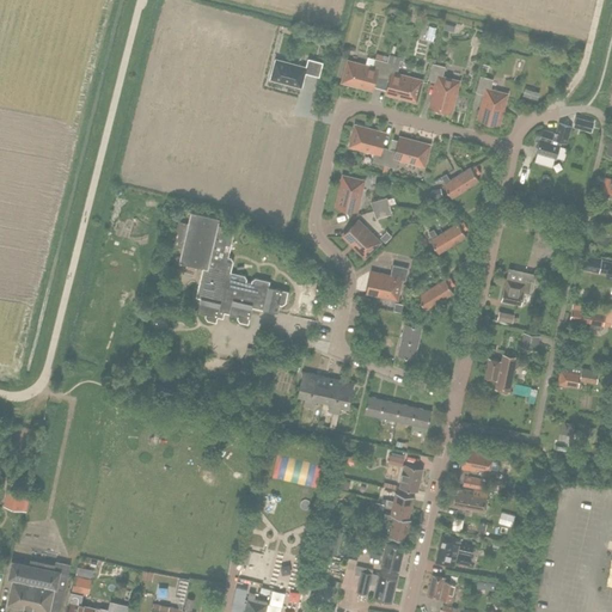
[(374,75),(383,78),(386,61),(384,61),(385,55),(375,53),(372,67),(347,61),(342,81),(371,89),(374,75)]
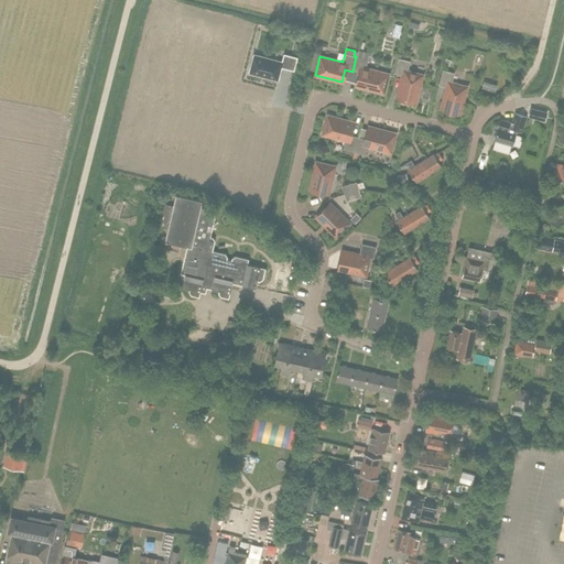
[(255,54),(249,72),(278,79),(281,66),(288,68),(291,55),(284,53),(282,62),(255,54)]
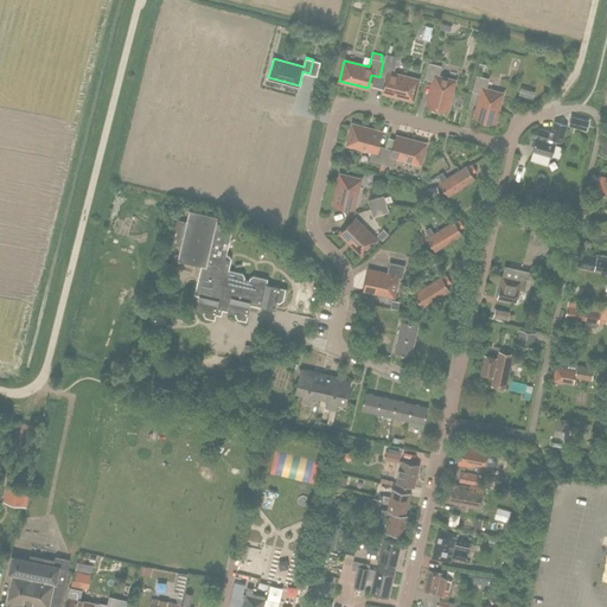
[(383,61),(379,77),(388,80),(384,93),(413,100),(417,80),(394,74),(396,64),(383,61)]
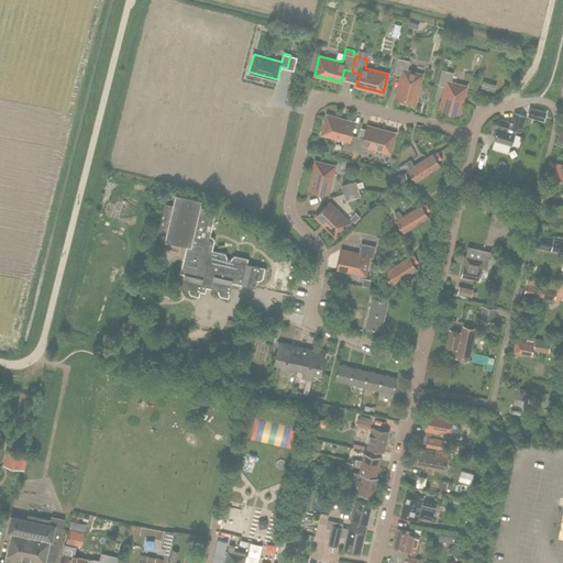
[(396,96),(415,101),(421,75),(407,70),(409,61),(397,58),(394,73),(401,75),(396,96)]
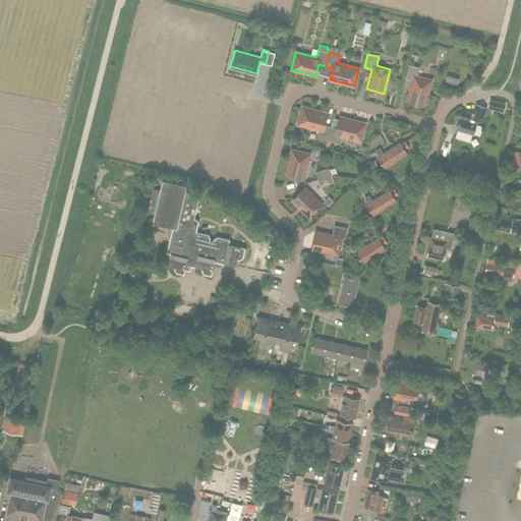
[(407,100),(423,104),(424,105),(431,79),(417,76),(419,67),(408,64),(405,78),(412,80),(407,100)]
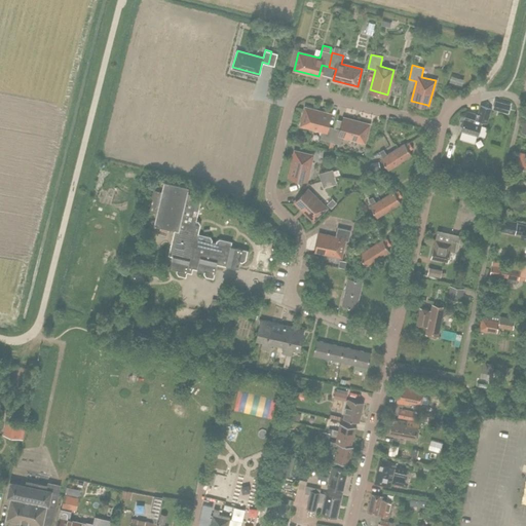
[(464,85),(466,79),(454,75),(452,81),(464,85)]
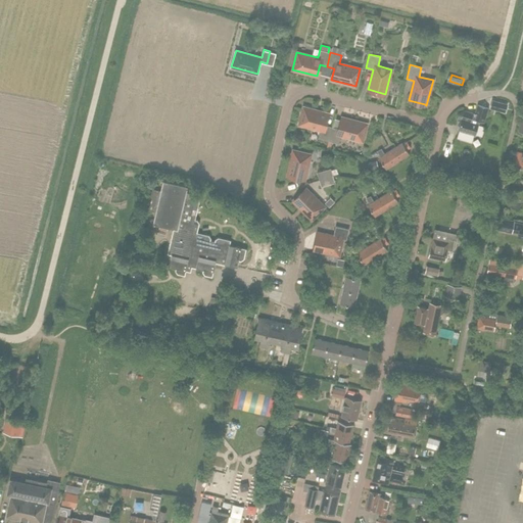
[(507,106),(500,104),(500,102),(492,100),(490,108),(505,112),(507,106)]
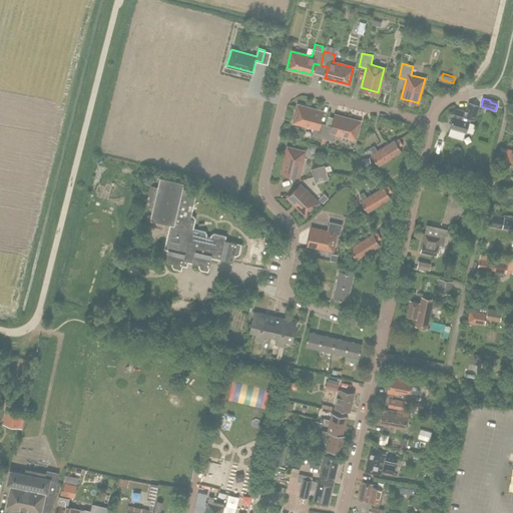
[(475,115),(478,106),(469,103),(466,112),(455,108),(453,113),(450,112),(448,117),(452,118),(449,127),(465,132),(470,118),(474,119),(475,115)]
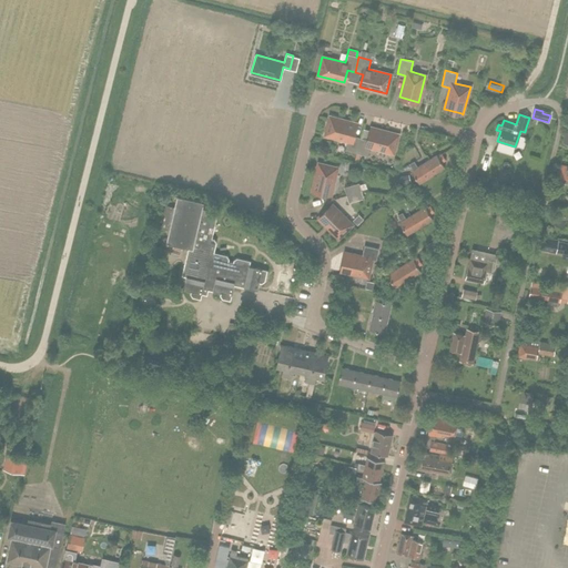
[(345,150),(356,153),(361,138),(353,135),(356,123),(330,117),(324,135),(347,141),(345,150)]
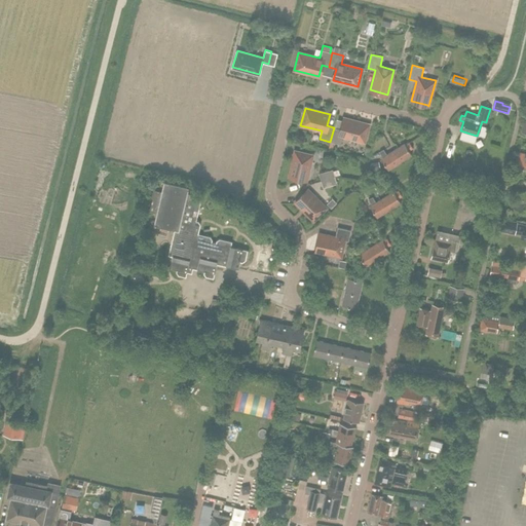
[(341,129),(334,127),(330,142),(328,149),(332,150),(333,145),(333,142),(341,144),(343,137),(364,142),(369,124),(344,118),(341,129)]
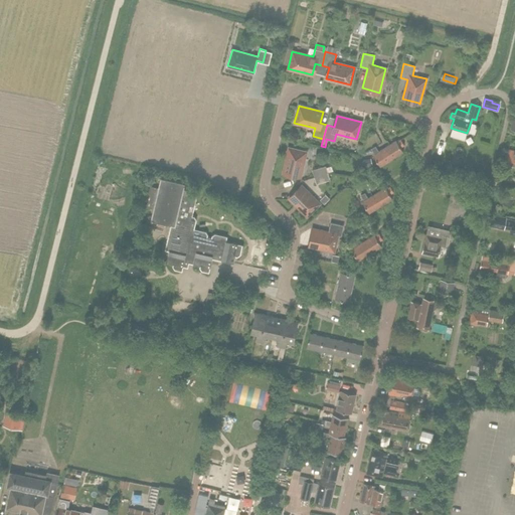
[(384,148),(391,159),(403,152),(400,147),(404,145),(400,139),(396,142),(396,140),(384,148)]
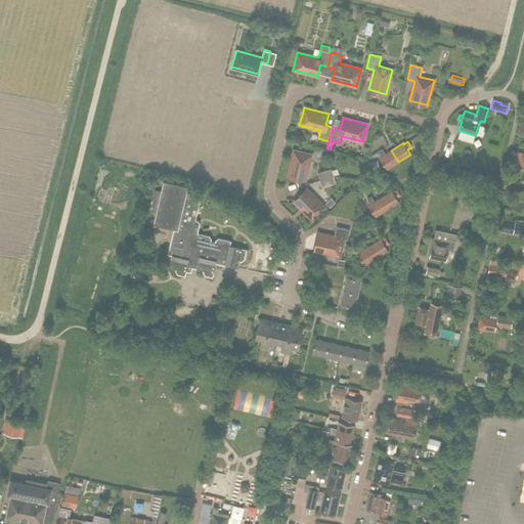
[(387,169),(398,162),(391,150),(385,155),(382,148),(378,151),(381,157),(379,158),(387,169)]
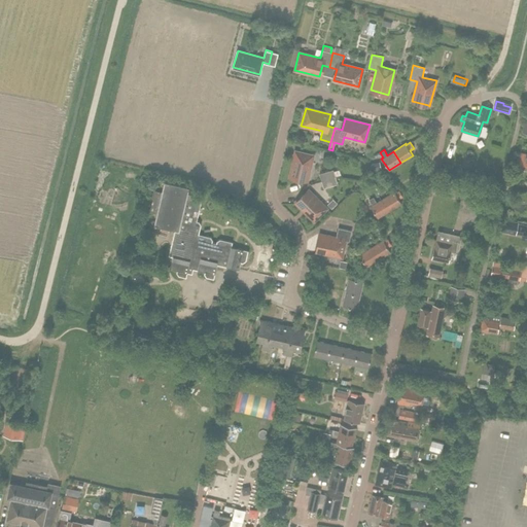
[(307,180),(308,177),(313,155),(295,151),(289,176),(307,180)]
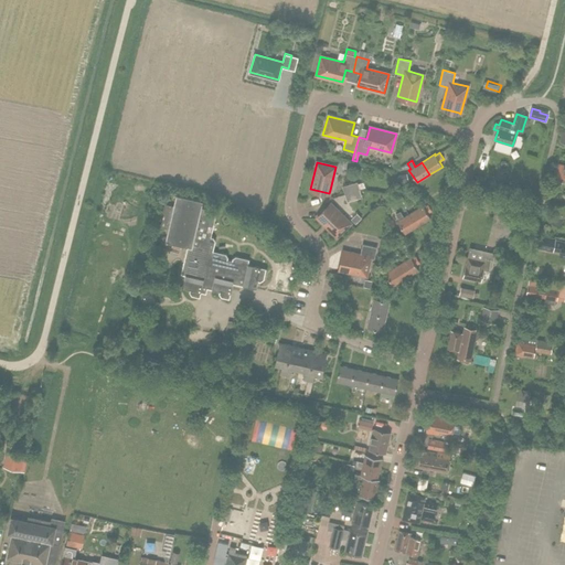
[(564,164),(557,163),(554,181),(564,182),(564,164)]
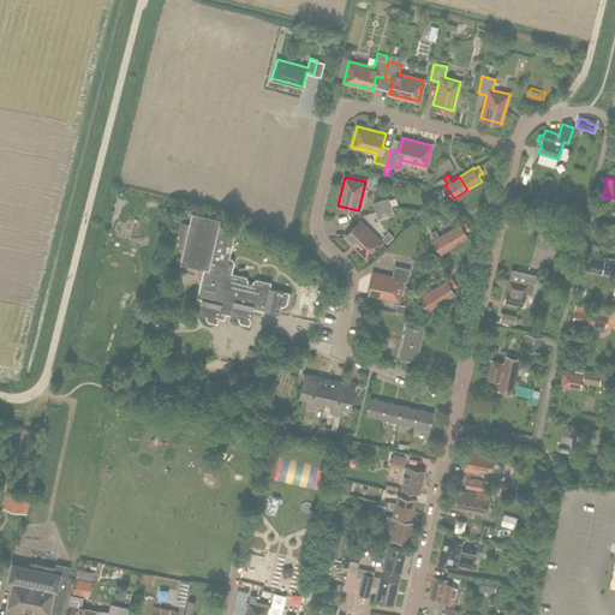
[(372,203),(375,212),(390,207),(388,198),(372,203)]
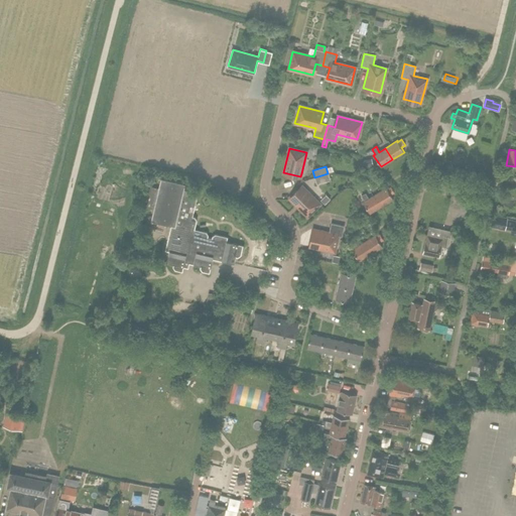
[(331,180),(328,173),(314,177),(316,184),(331,180)]
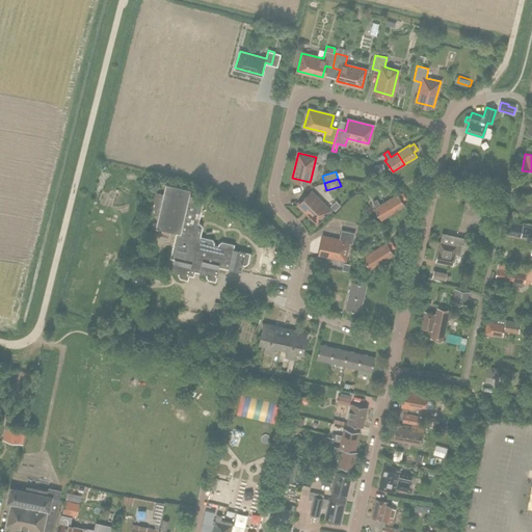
[(187,236),(189,237),(189,236),(194,237),(196,228),(202,229),(203,227),(201,223),(198,222),(203,204),(201,201),(198,200),(200,197),(189,195),(191,188),(165,182),(163,193),(155,191),(150,213),(158,215),(156,227),(176,231),(181,232),(181,230),(186,231),(185,233),(187,236)]
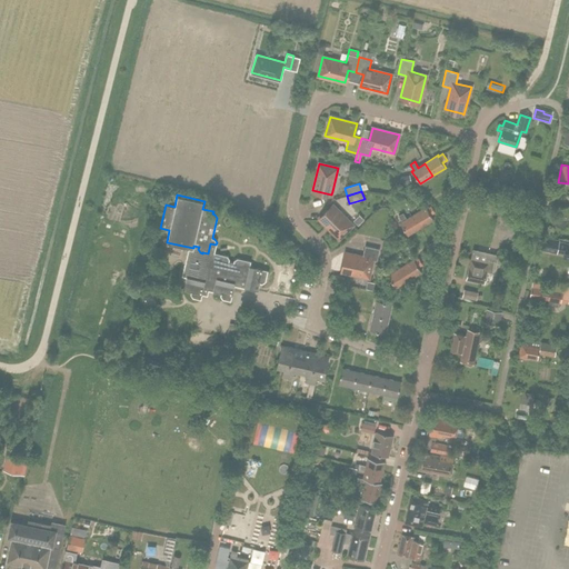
[(332,203),(318,218),(339,239),(352,226),(332,203)]
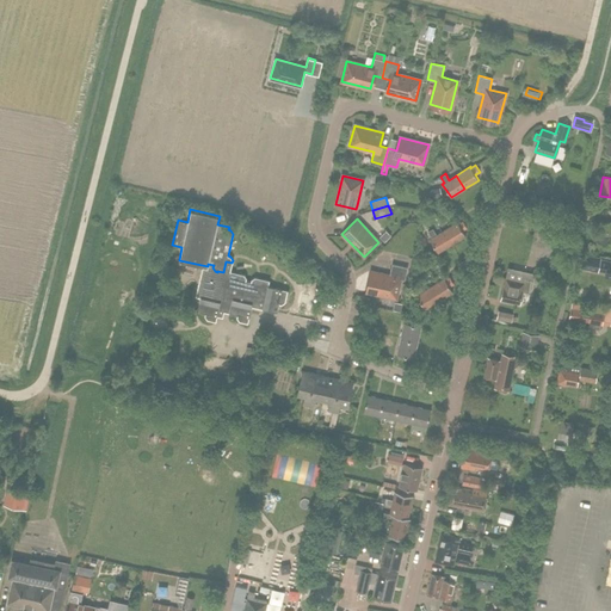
[(457,222),(443,230),(451,245),(466,235),(462,230),(467,228),(463,221),(458,223),(457,222)]
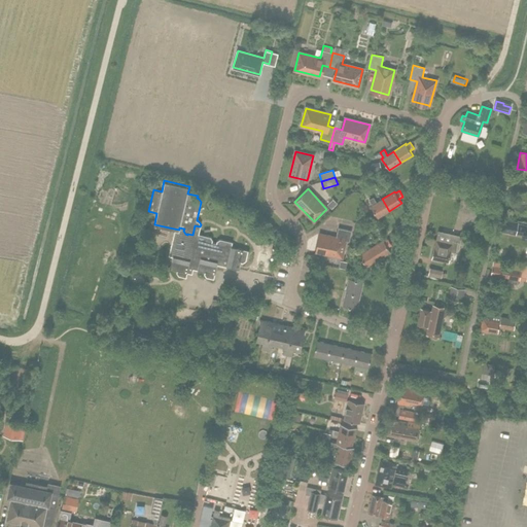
[(377,218),(389,211),(382,199),(376,203),(373,198),(369,200),(372,205),(371,206),(377,218)]
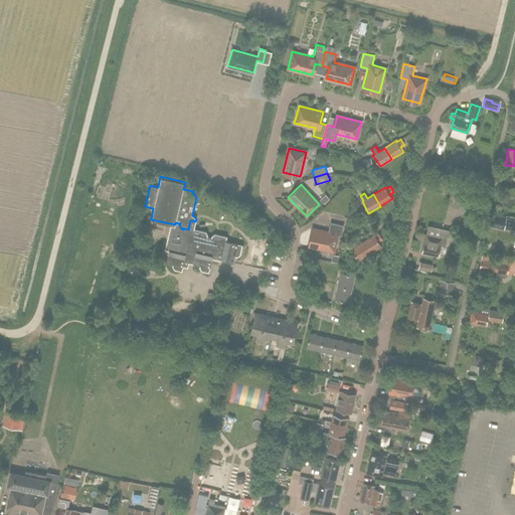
[(320,199),(324,204),(330,198),(325,194),(320,199)]
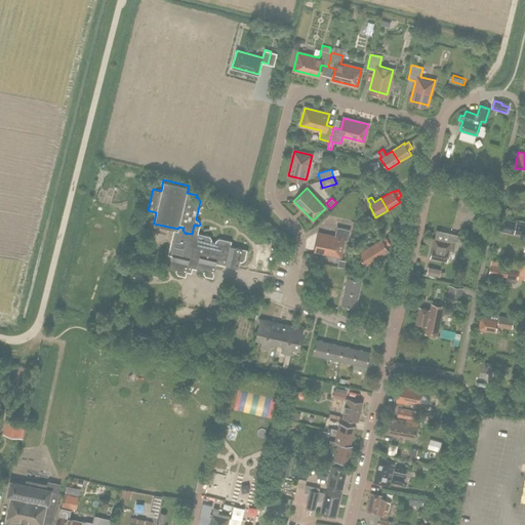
[(499,218),(497,230),(514,234),(514,233),(520,234),(519,238),(524,238),(524,224),(516,223),(516,221),(499,218)]
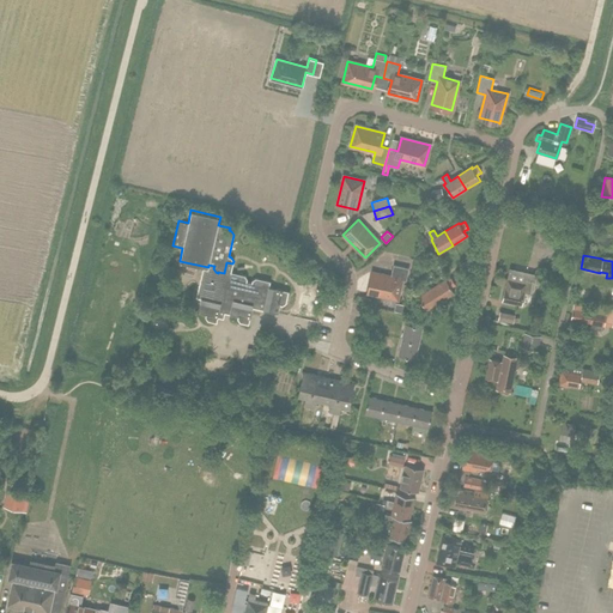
[(218,272),(218,273),(216,272),(213,268),(214,266),(208,265),(208,267),(202,266),(195,297),(200,298),(198,313),(206,314),(205,316),(207,320),(217,322),(218,316),(223,319),(225,313),(238,315),(237,319),(240,322),(248,323),(253,307),(278,313),(279,304),(283,305),(286,303),(289,291),(268,286),(271,281),(255,278),(252,280),(252,283),(247,281),(247,279),(244,275),(231,272),(232,263),(226,262),(224,273),(218,272)]
